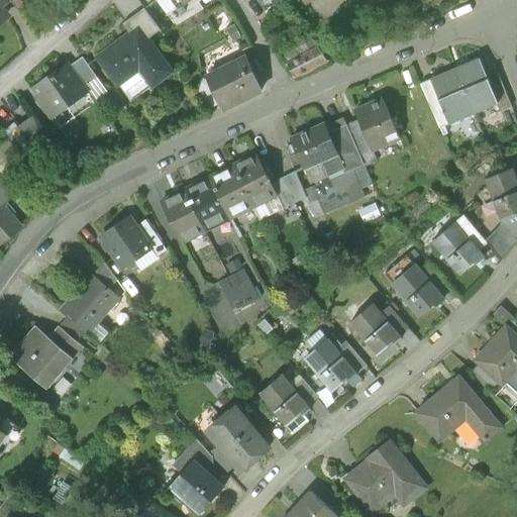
[(29,0),(28,0),(8,0),(16,10),(29,0)]
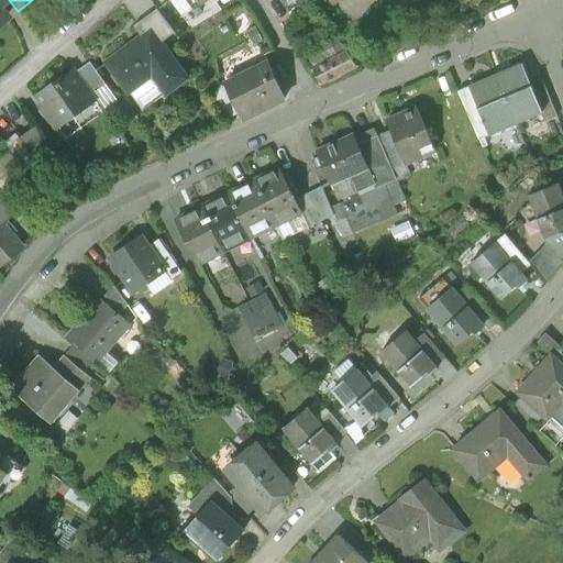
[(151,0),(157,9),(158,10),(170,0),(151,0)]
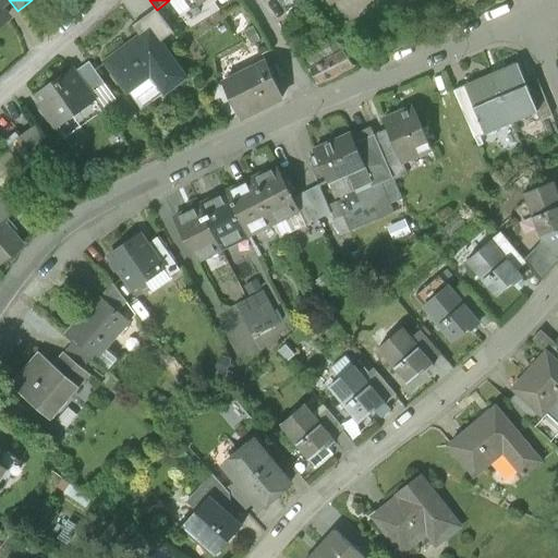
[(211,0),(204,0),(191,10),(190,9),(180,16),(189,27),(219,9),(211,0)]
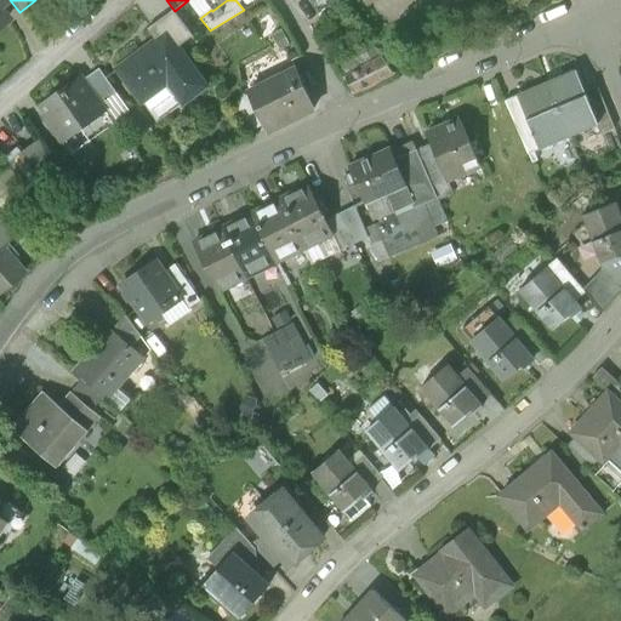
[(204,0),(211,10),(212,11),(227,0),(204,0)]
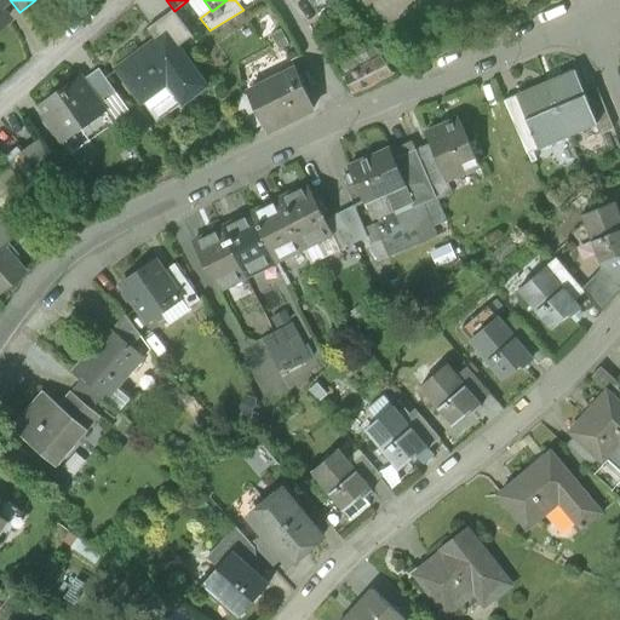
[(338,1),(337,0),(306,0),(317,16),(338,1)]
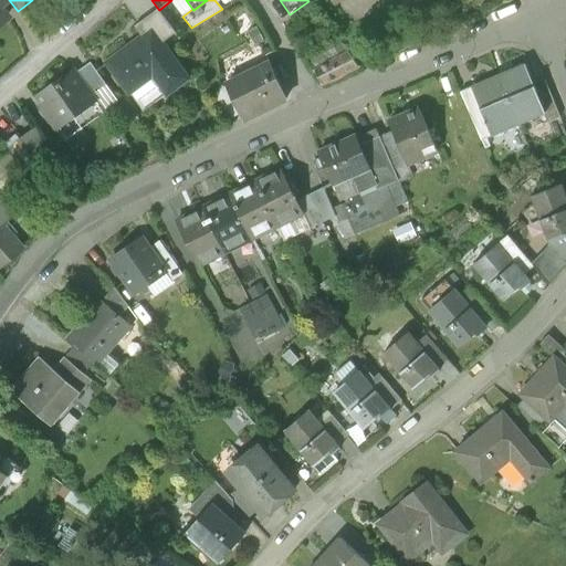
[(158,9),(135,27),(143,37),(144,37),(149,44),(158,39),(161,43),(163,43),(176,33),(159,10),(158,9)]
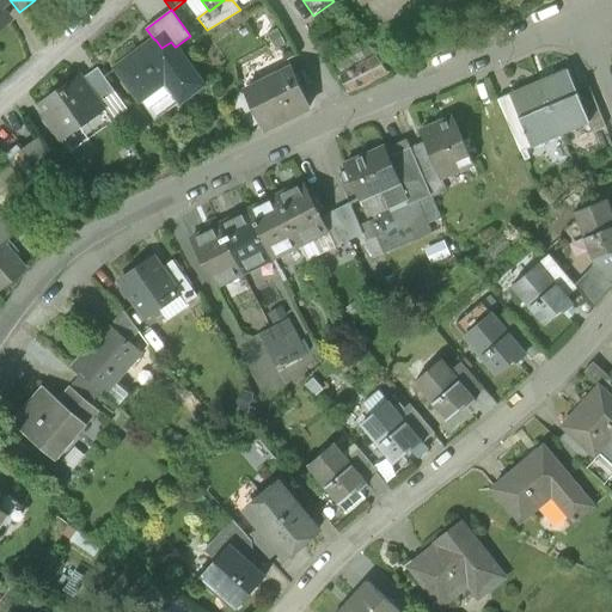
[(154,40),(117,67),(117,69),(140,101),(142,98),(166,81),(175,92),(181,102),(203,85),(176,47),(175,47),(171,42),(161,48),(155,40),(154,40)]
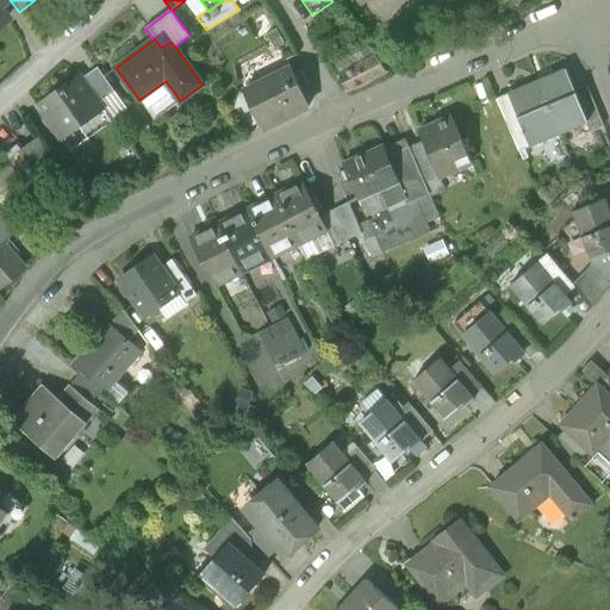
[(348,58),(347,58),(352,69),(338,76),(347,91),(365,83),(386,72),(375,55),(374,56),(368,48),(348,58)]
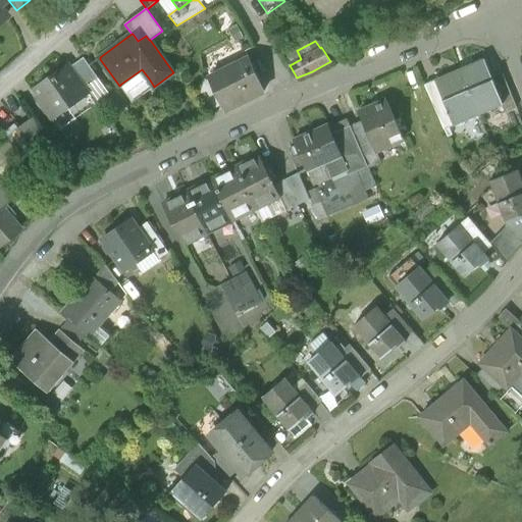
[(294,44),(281,53),(290,65),(301,59),(297,50),(298,50),(294,44)]
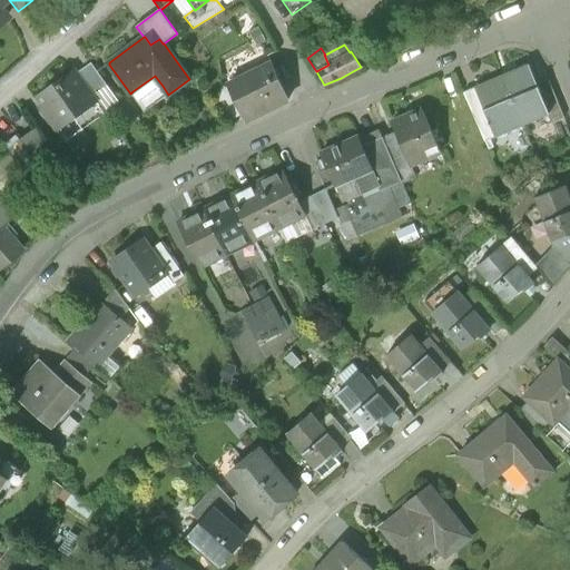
[(271,65),(228,85),(229,87),(243,114),(246,120),(288,99),(271,65)]
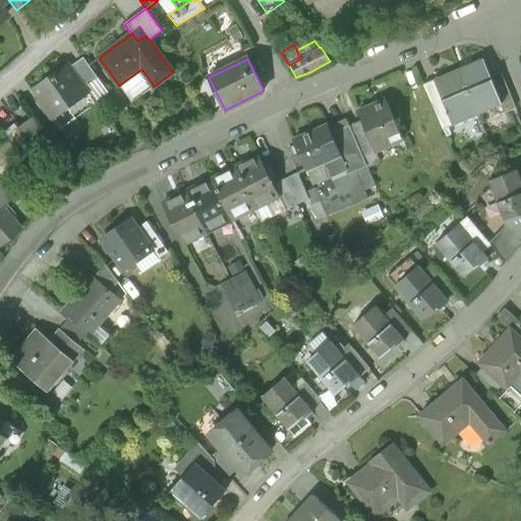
[(490,78),(482,60),(458,70),(477,115),(501,105),(502,105),(490,78)]
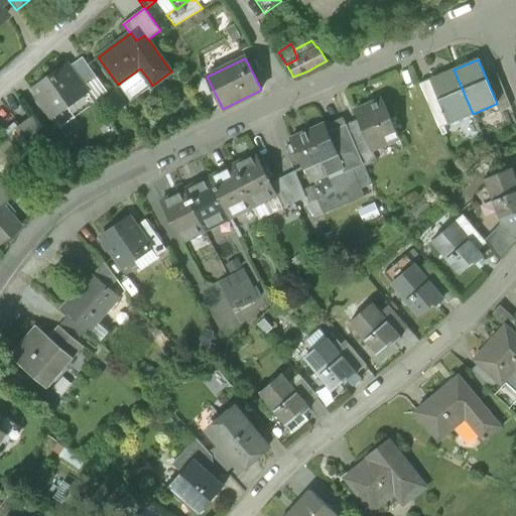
[(87,91),(69,65),(33,90),(39,97),(37,99),(44,108),(46,107),(52,116),(87,91)]
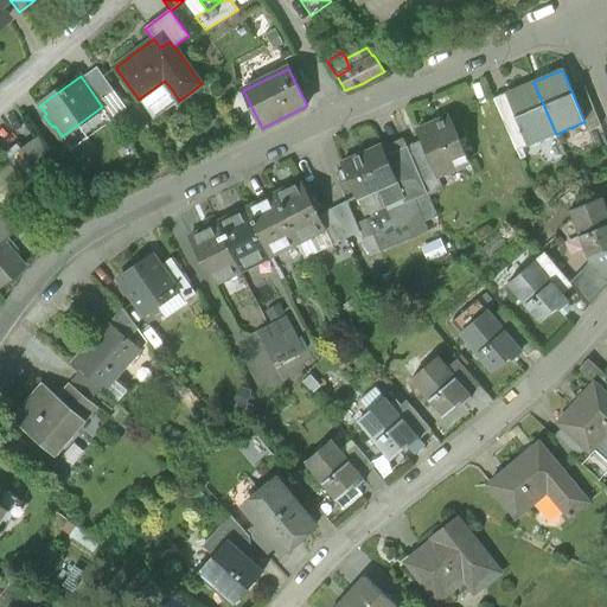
[(165,81),(141,97),(149,108),(173,91),(165,81)]
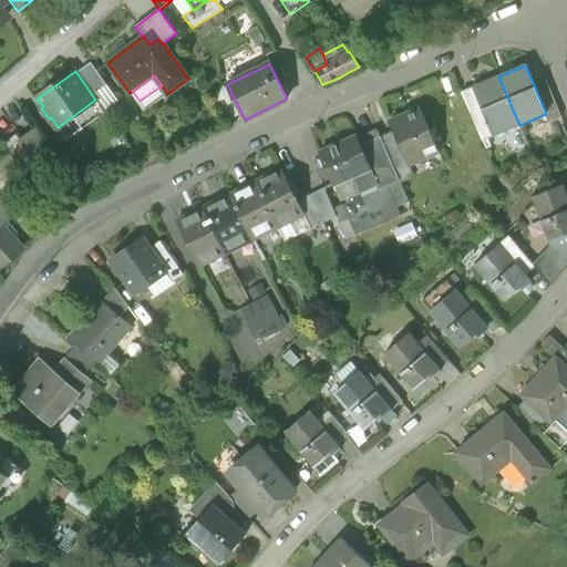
[(498,76),(472,88),(473,90),(493,136),(519,125),(498,76)]
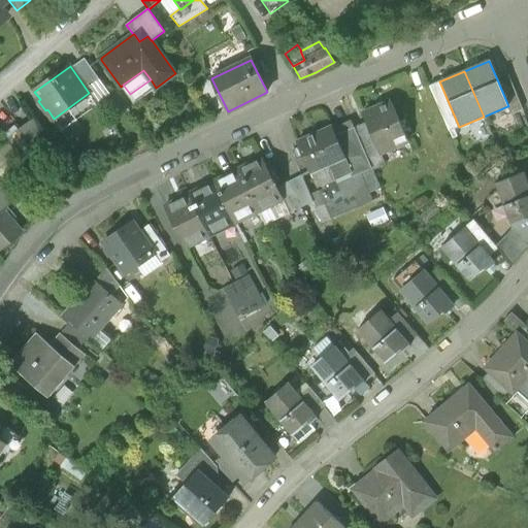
[(522,109),(507,75),(497,79),(508,106),(507,106),(510,114),(522,109)]
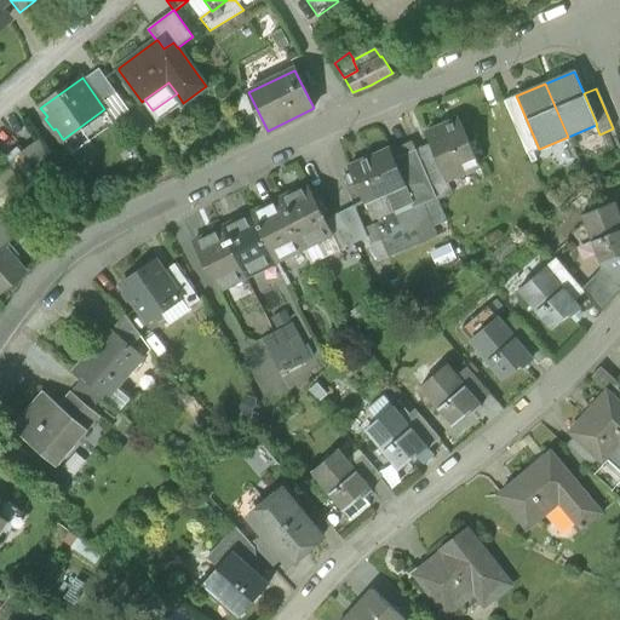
[(177,93),(153,110),(144,99),(142,102),(158,122),(183,103),(177,93)]
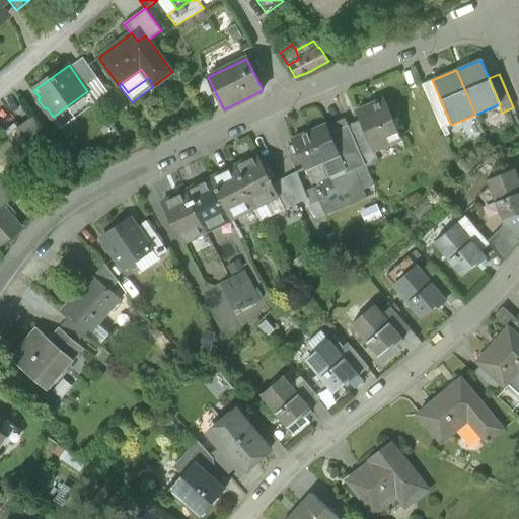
[(209,79),(197,84),(209,109),(221,103),(209,79)]
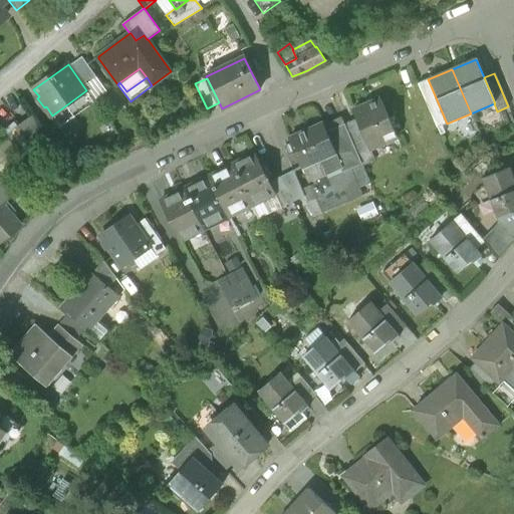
[(429,81),(419,85),(438,127),(447,123),(429,81)]
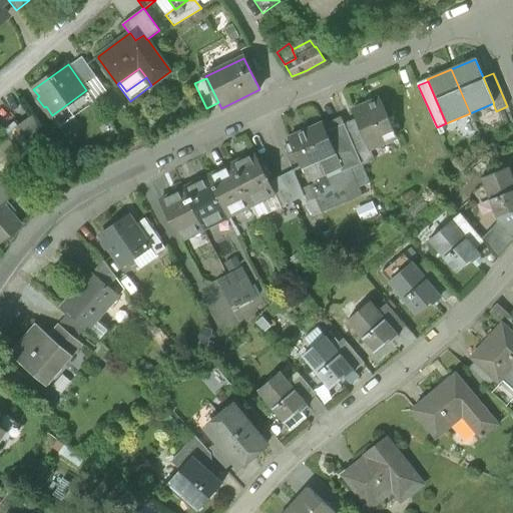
[(379,99),(353,110),(357,119),(370,149),(396,137),(379,99)]
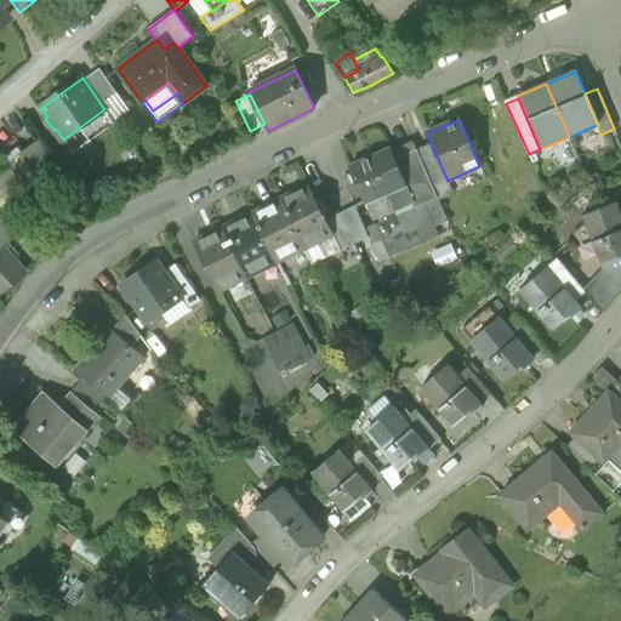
[(61,175),(35,138),(17,152),(35,172),(45,186),(61,175)]
